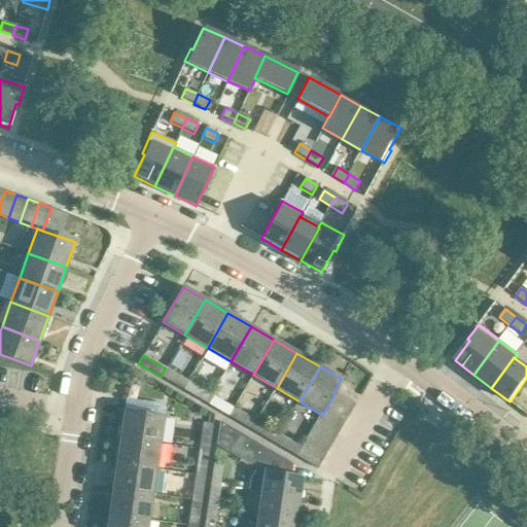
[(188,382),(165,369),(161,377),(183,390),(188,382)]
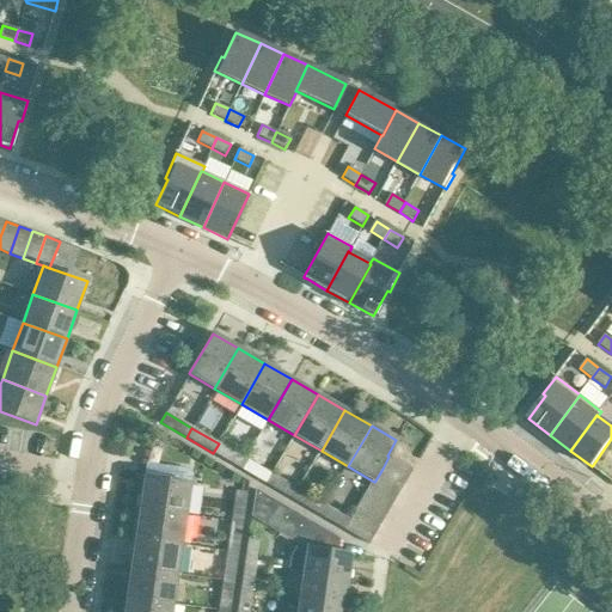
[(245,459),(219,444),(213,453),(239,469),(245,459)]
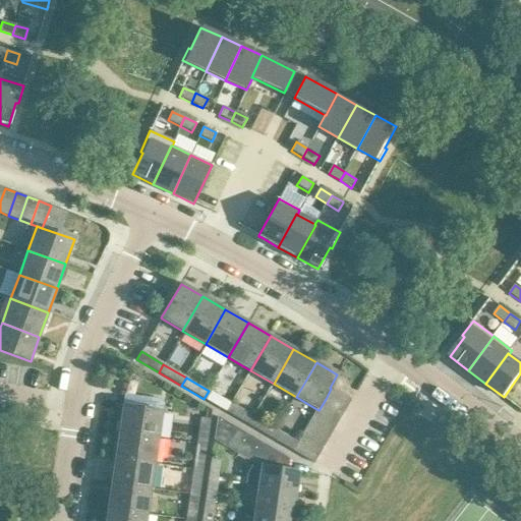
[(331,389),(326,399),(345,410),(351,400),(331,389)]
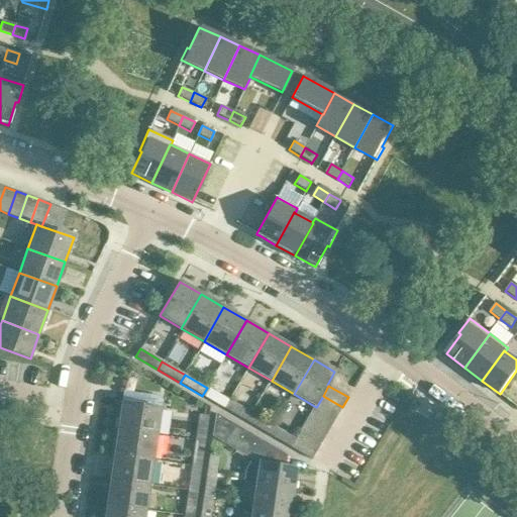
[(225,409),(229,401),(207,388),(202,396),(225,409)]
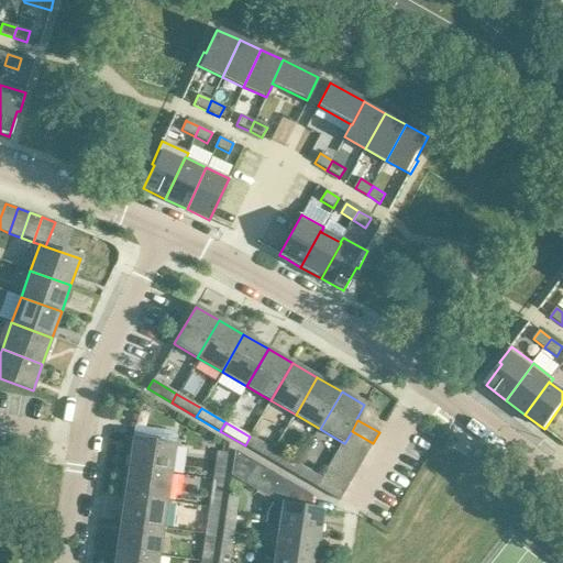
[(366,454),(373,443),(352,431),(345,442),(366,454)]
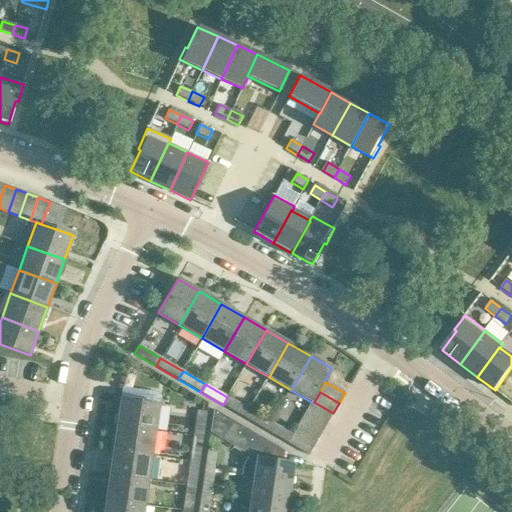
[(250,410),(227,397),(223,405),(245,418),(250,410)]
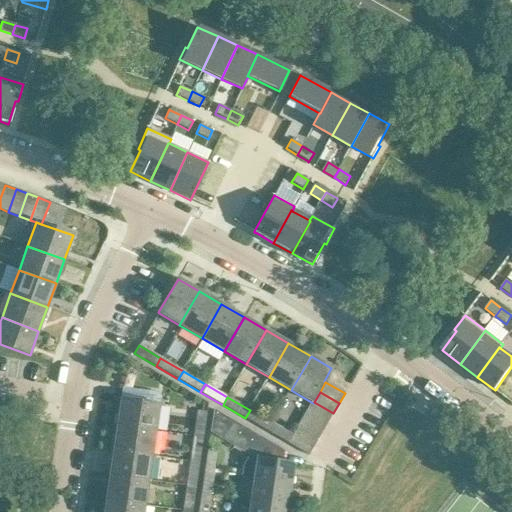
[(120,400),(117,425),(155,431),(159,405),(120,400)]
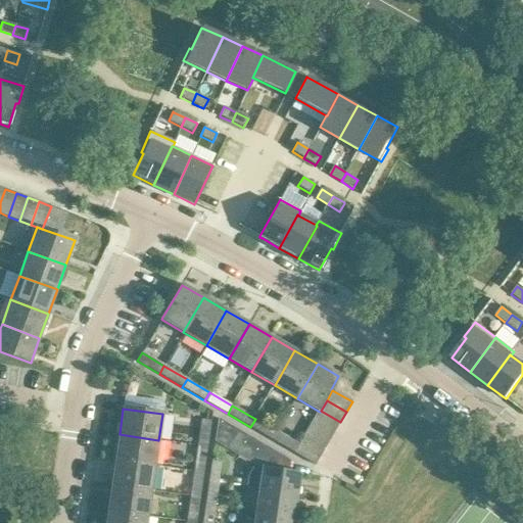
[(320,412),(318,411),(313,420),(334,432),(340,422),(321,411),(320,412)]
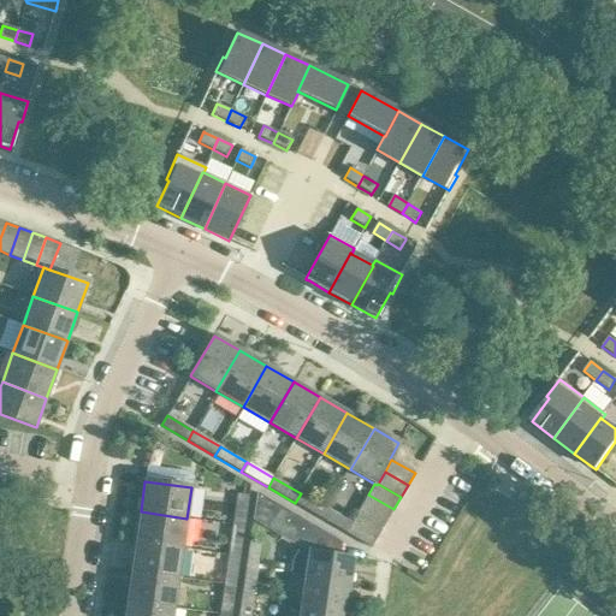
[(291,573),(304,574),(350,581),(354,558),(339,556),(342,543),(256,493),(253,520),(301,548),(292,558),(291,573)]
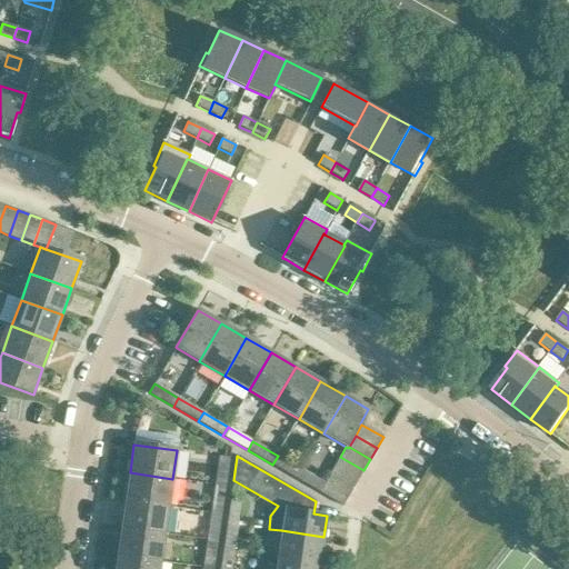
[(302,470),(278,456),(272,465),(297,479),(302,470)]
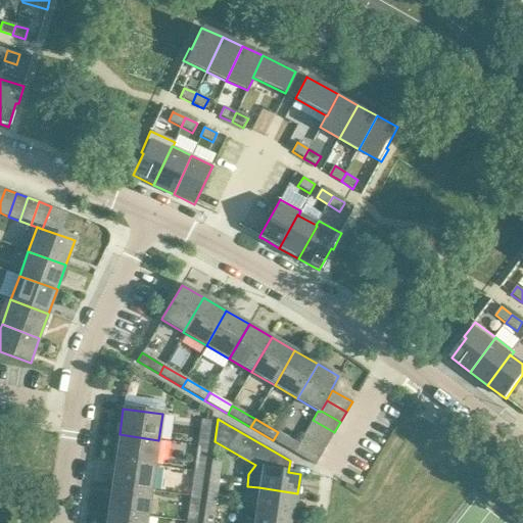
[(201,420),(198,445),(207,447),(210,421),(201,420)]
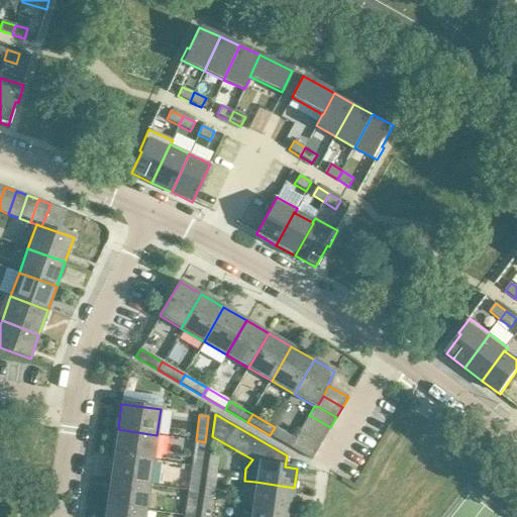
[(324,438),(330,427),(309,415),(303,425),(324,438)]
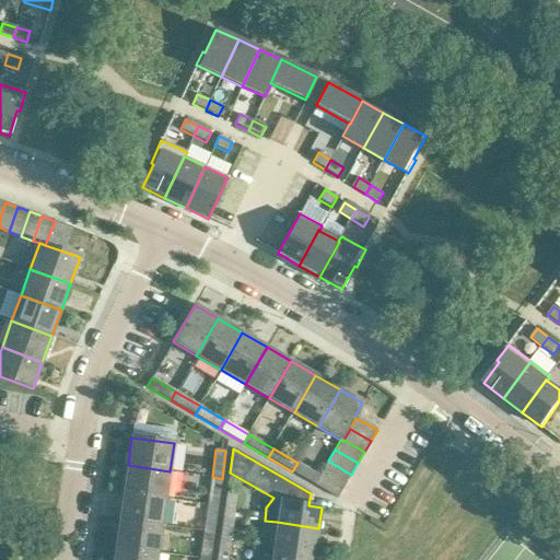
[(351,475),(328,461),(322,473),(345,486),(351,475)]
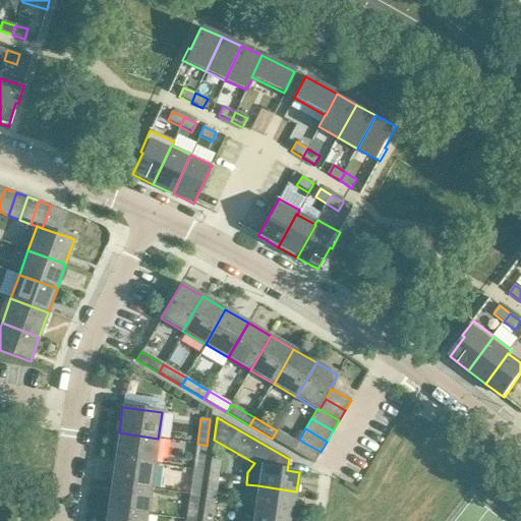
[(297,443),(277,430),(272,439),(292,451),(297,443)]
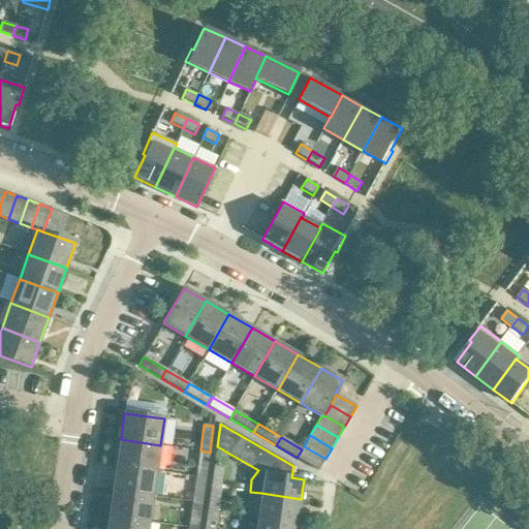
[(157,471),(160,445),(121,439),(117,465),(157,471)]
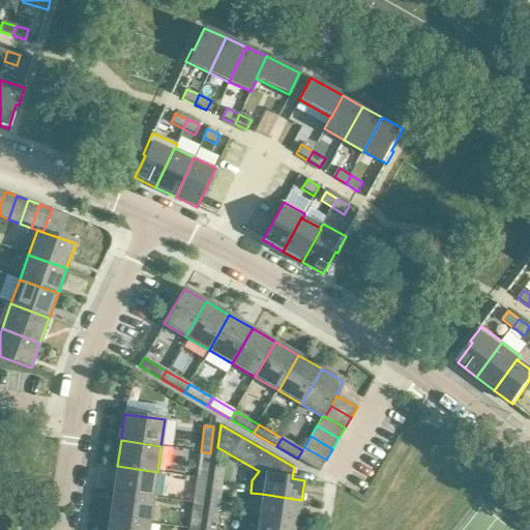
[(319,471),(326,460),(304,447),(302,450),(297,459),(319,471)]
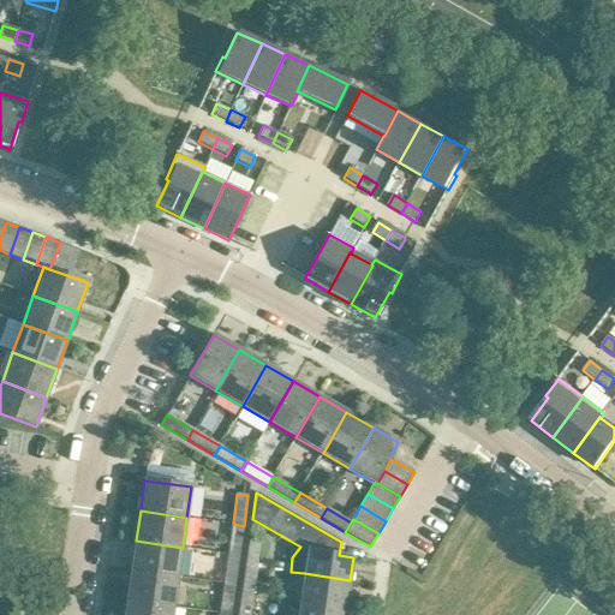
[(239,556),(244,526),(233,524),(228,554),(239,556)]
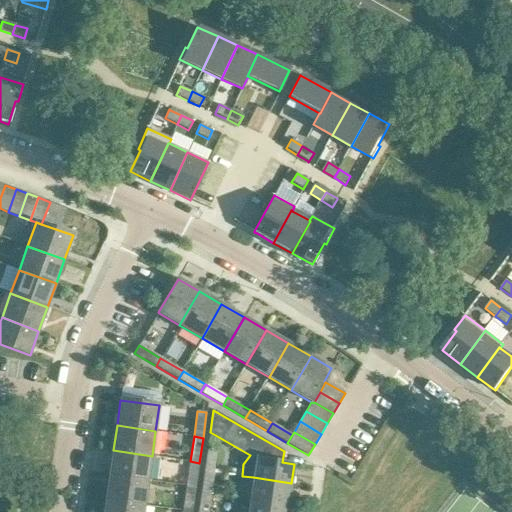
[(113,450),(109,475),(148,481),(152,456),(113,450)]
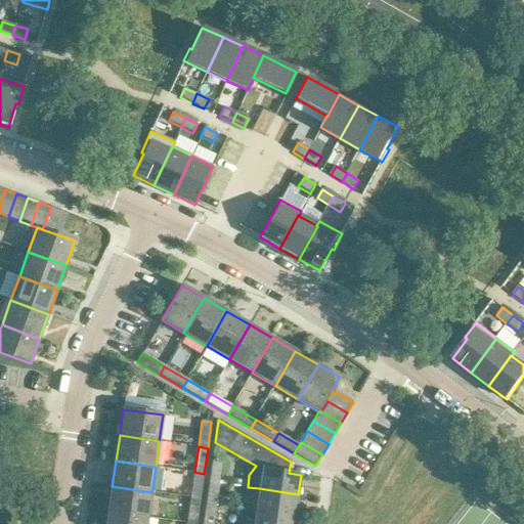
[(209,481),(218,482),(221,464),(212,462),(209,481)]
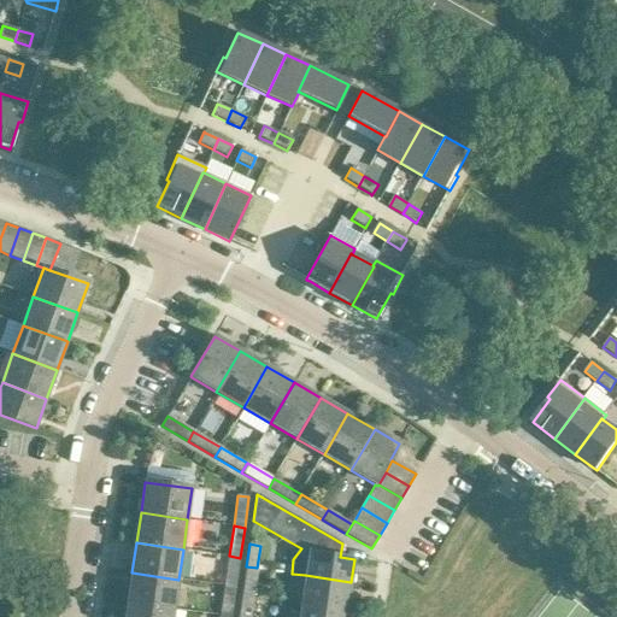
[(229,556),(224,586),(235,588),(240,558),(229,556)]
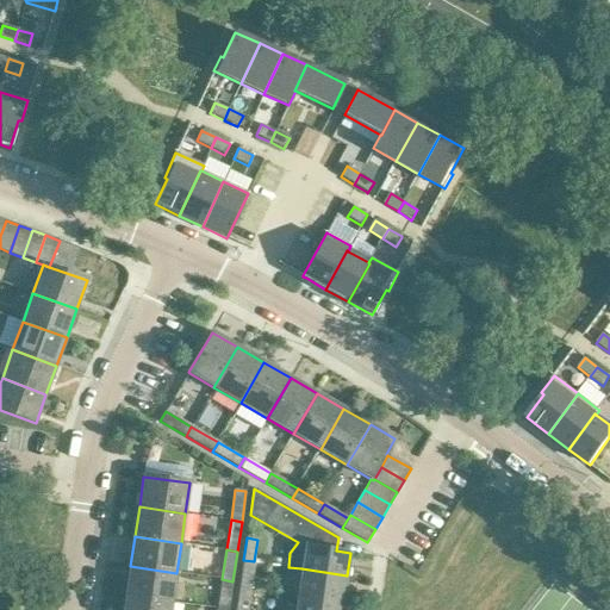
[(250,586),(254,561),(243,560),(240,585),(250,586)]
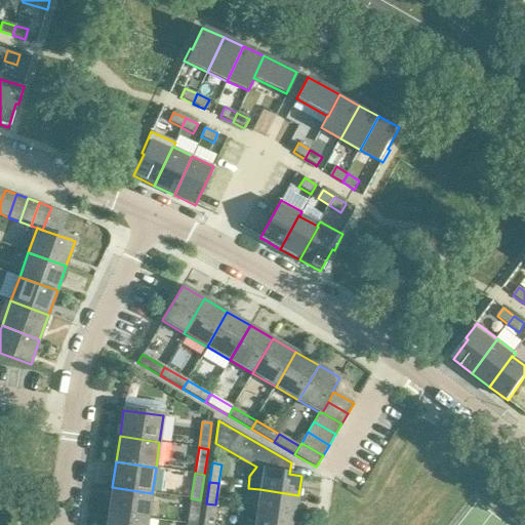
[(148,519),(152,493),(112,487),(109,513),(148,519)]
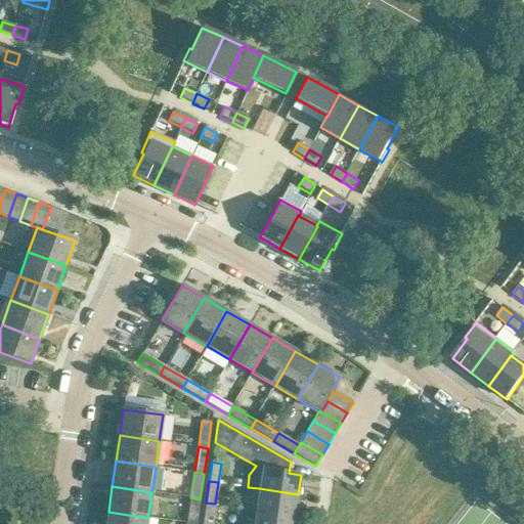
[(295,516),(298,494),(259,488),(256,510),(295,516)]
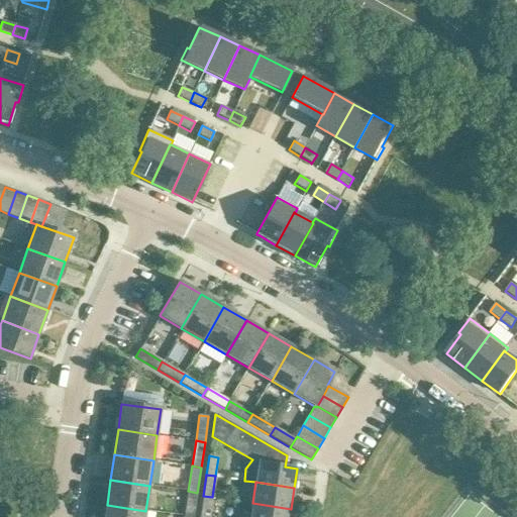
[(190,516),(193,516),(197,493),(188,491),(185,516),(190,516)]
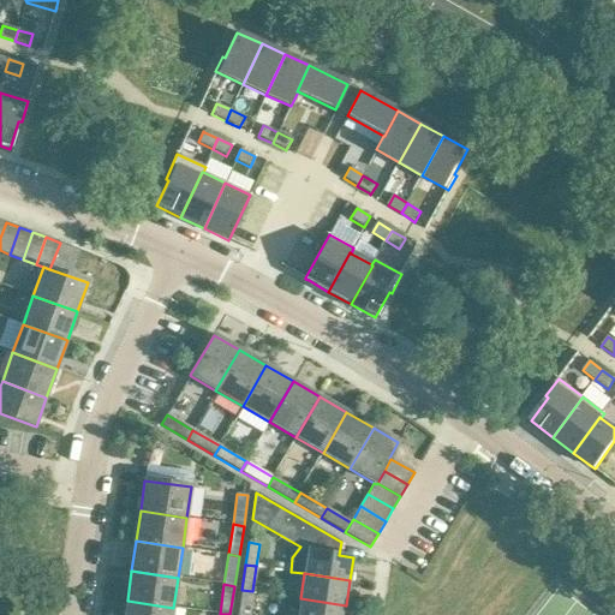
[(238,614),(242,614),(249,614),(252,591),(242,590),(238,614)]
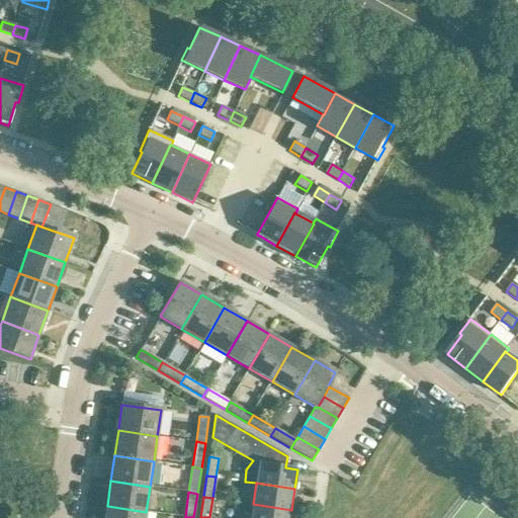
[(289,517),(291,510),(253,504),(251,517),(289,517)]
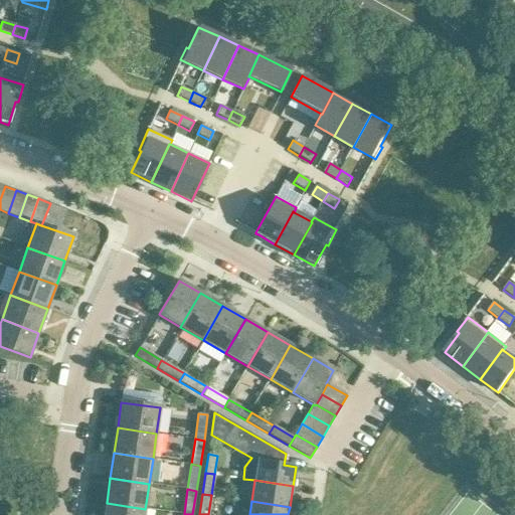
[(107,503),(104,514),(144,514),(145,509),(107,503)]
